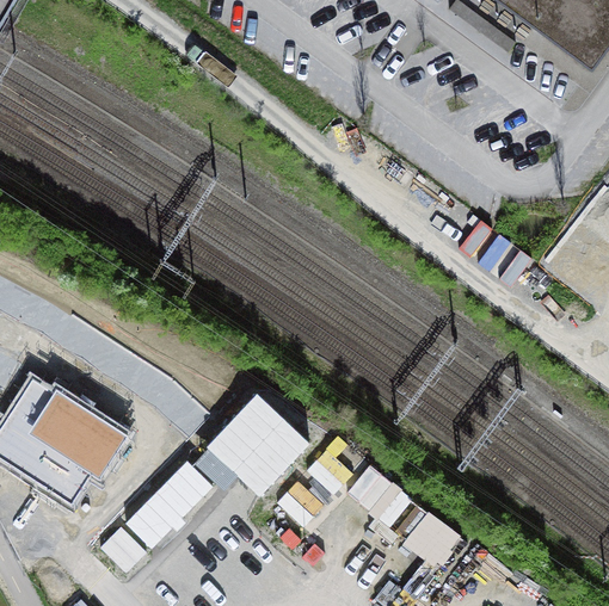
[(608,0),(483,0),(588,76),(608,47),(608,0)]
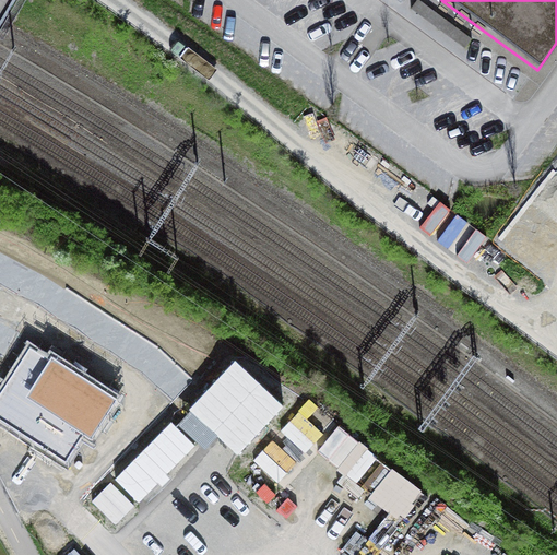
[(156,413),(184,388),(146,347),(119,373),(156,413)]
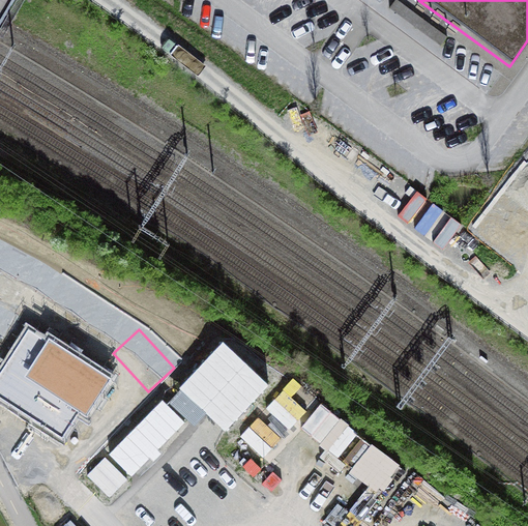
[(86,428),(116,381),(48,337),(44,343),(24,330),(0,366),(0,407),(36,432),(61,447),(78,422),(86,428)]
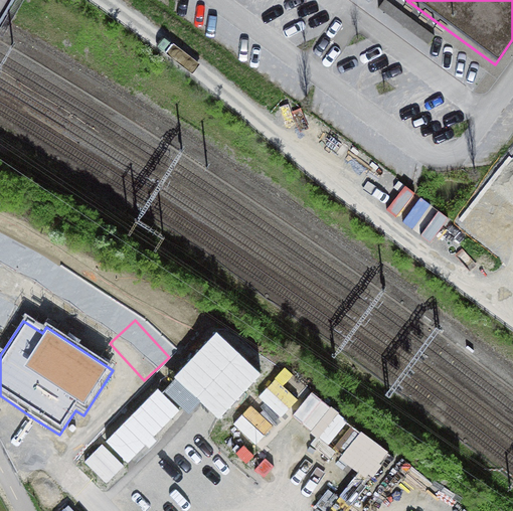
[(199,401),(219,418),(263,372),(216,330),(163,388),(189,412),(199,401)]
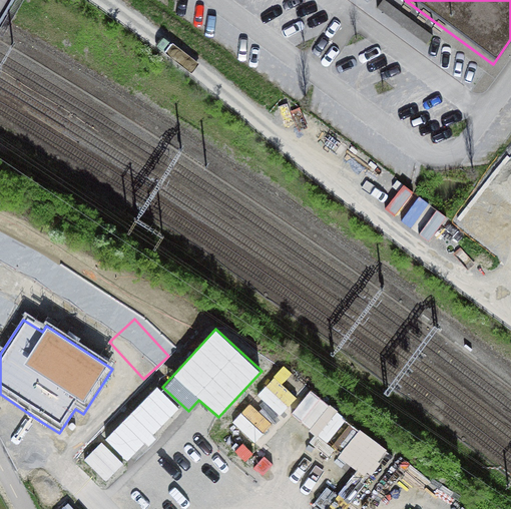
[(82,460),(104,483),(181,411),(158,388),(82,460)]
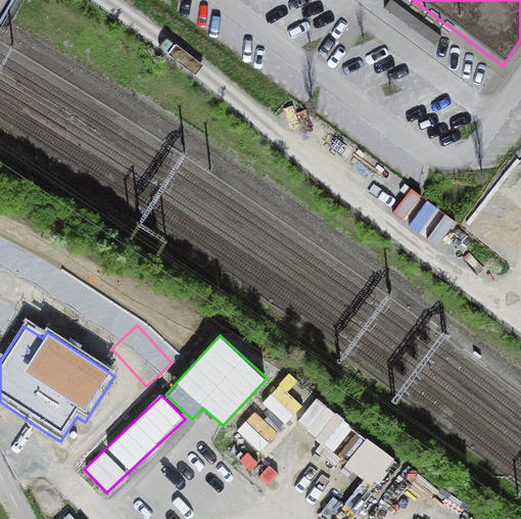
[(374,488),(394,461),(314,399),(296,422),(330,447),(344,429),(362,442),(344,466),(374,488)]
